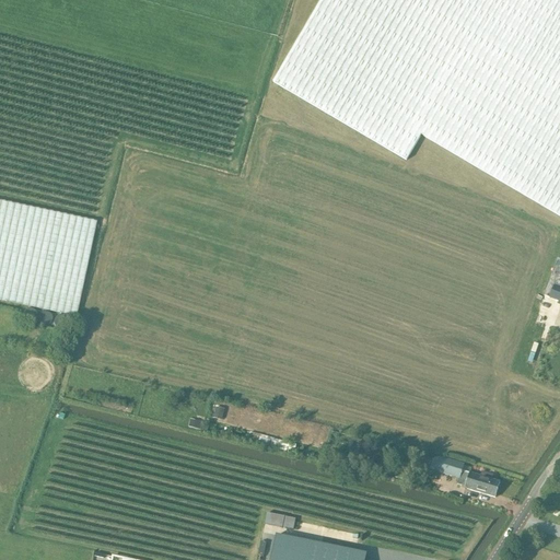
[(559,0),(321,0),(272,83),(406,161),(421,136),(559,217),(559,0)]
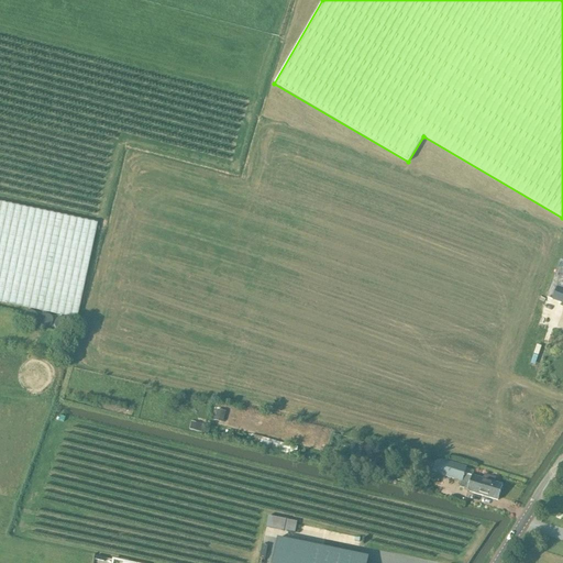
[(0,301),(77,319),(97,223),(0,201),(0,301)]
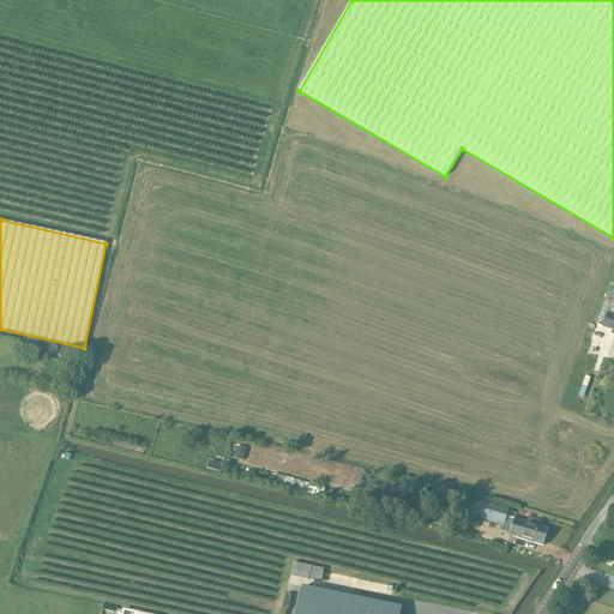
[(602,327),(613,331),(613,314),(607,313),(602,327)]
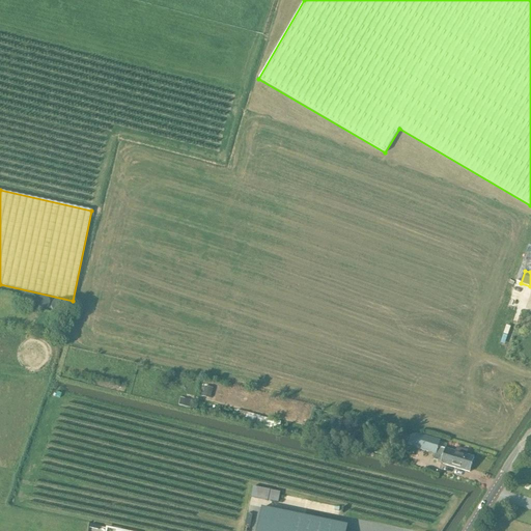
[(510,312),(503,330),(513,335),(521,316),(510,312)]
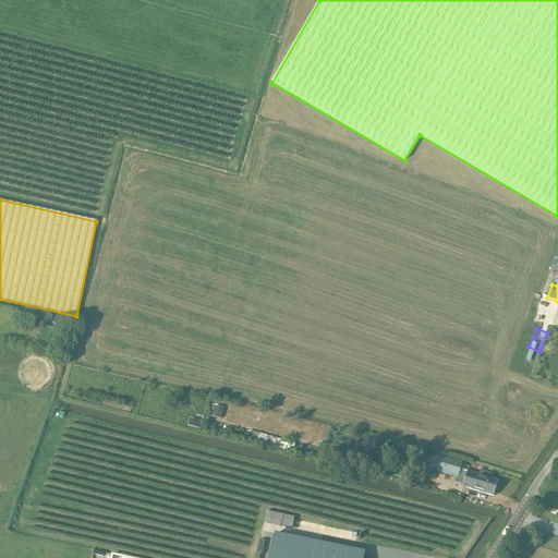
[(547,332),(540,352),(549,356),(557,337),(547,332)]
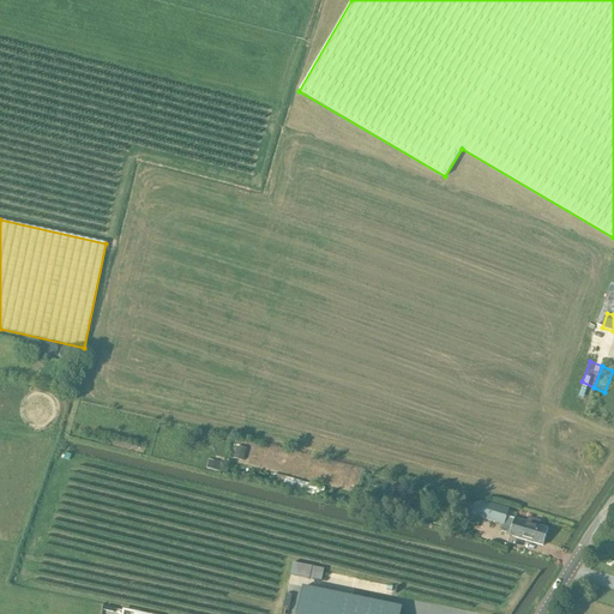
[(238,447),(234,459),(244,462),(246,450),(238,447)]
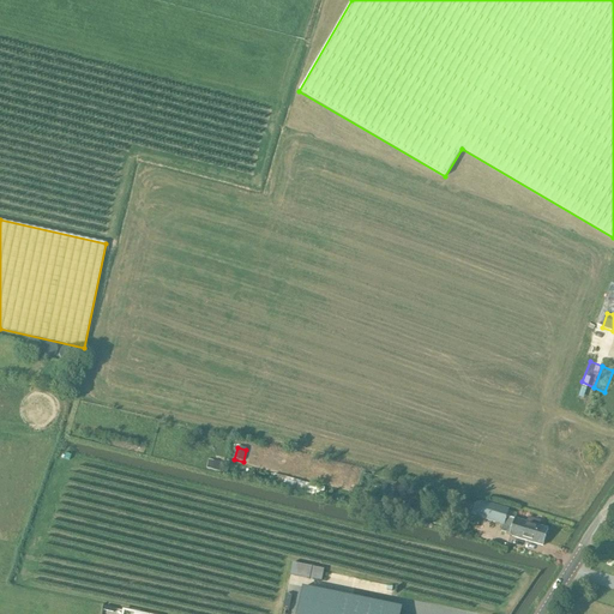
[(208,469),(217,471),(220,463),(209,461),(208,469)]
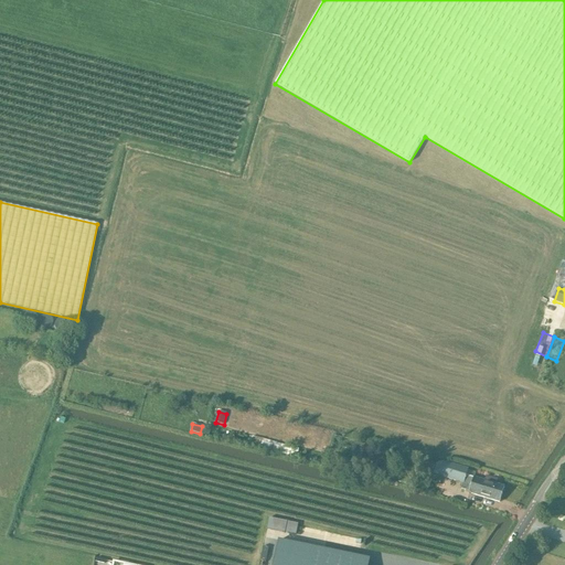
[(354,441),(350,456),(354,457),(354,458),(366,461),(370,447),(364,445),(365,443),(360,441),(360,443),(354,441)]
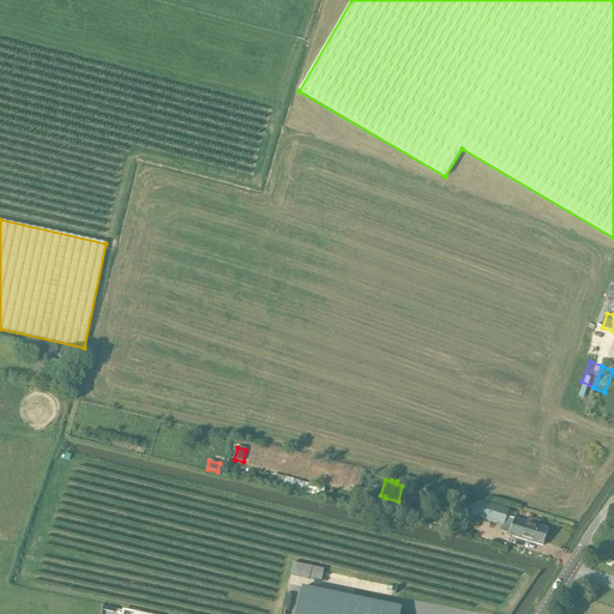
[(479,503),(468,499),(464,512),(474,516),(482,518),(482,519),(504,525),(501,531),(510,534),(510,536),(543,546),(548,529),(539,527),(541,522),(528,518),(527,523),(515,519),(515,521),(507,518),(510,510),(487,503),(487,504),(479,501),(479,503)]
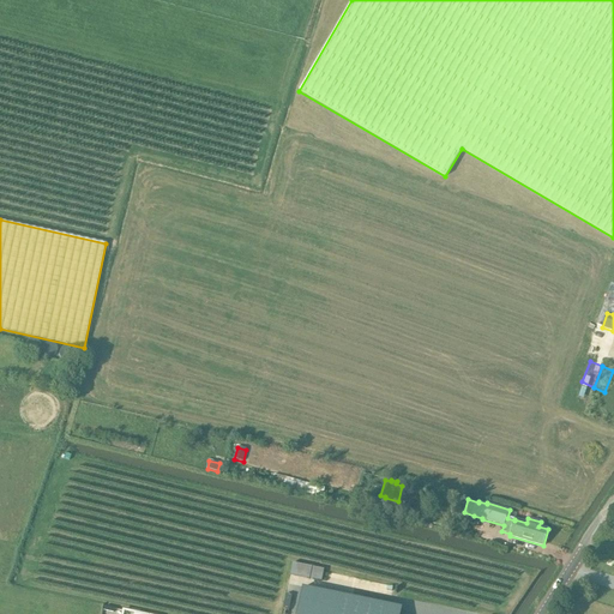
[(510,510),(507,518),(515,521),(515,519),(517,512),(510,510)]
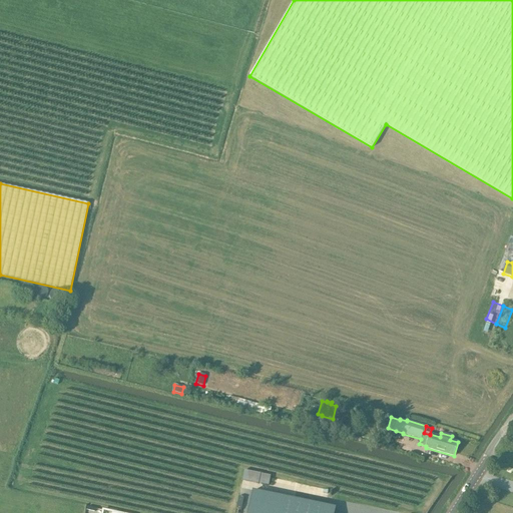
[(271,476),(244,470),(242,481),(259,484),(259,483),(269,485),(271,476)]
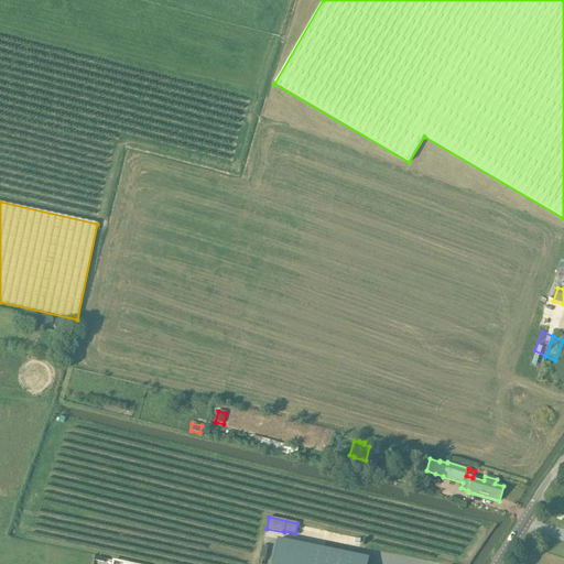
[(273,563),(367,563),(369,559),(279,540),(273,563)]
